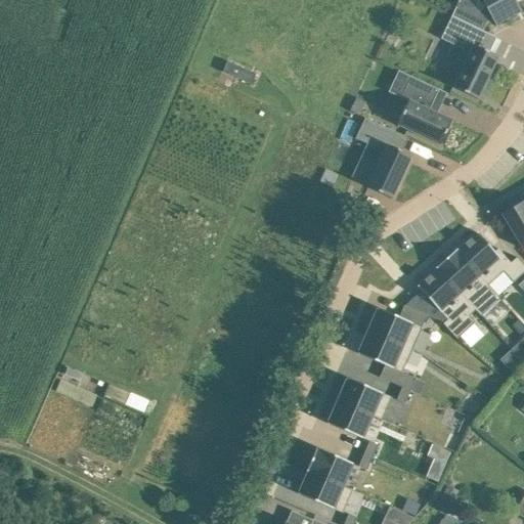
[(492,20),(495,26),(520,11),(515,2),(518,0),(521,0),(522,0),(521,0),(459,0),(451,15),(482,31),(485,25),(492,20)]
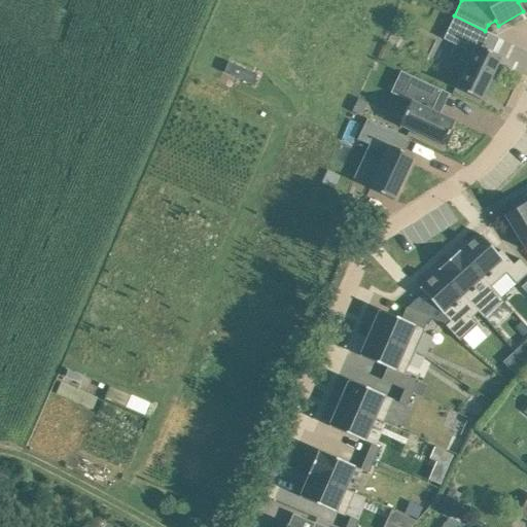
[(498,38),(454,16),(443,39),(464,49),(459,60),(466,64),(455,88),(480,100),(500,57),(491,53),(498,38)]
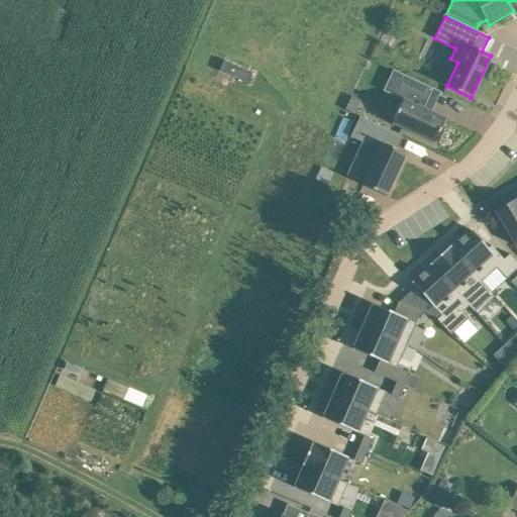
[(246,82),(250,71),(221,60),(217,70),(246,82)]
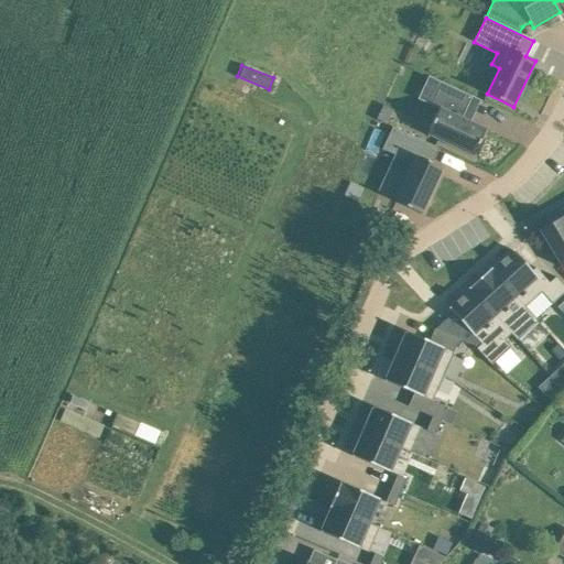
[(438,109),(426,134),(473,156),(485,129),(462,118),(472,96),(441,82),(431,106),(438,109)]
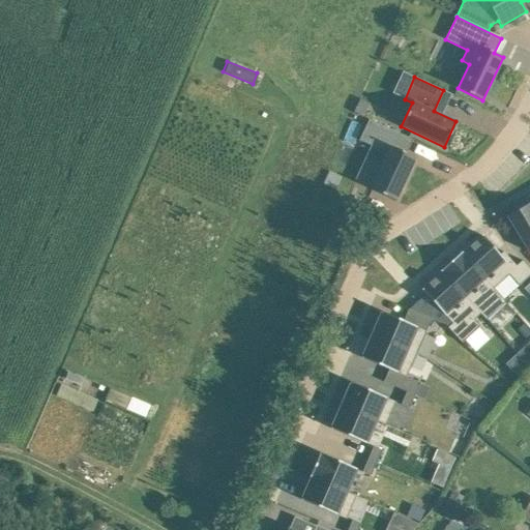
[(369,119),(359,140),(379,149),(374,162),(381,165),(370,189),(395,201),(415,157),(406,153),(412,140),(369,119)]
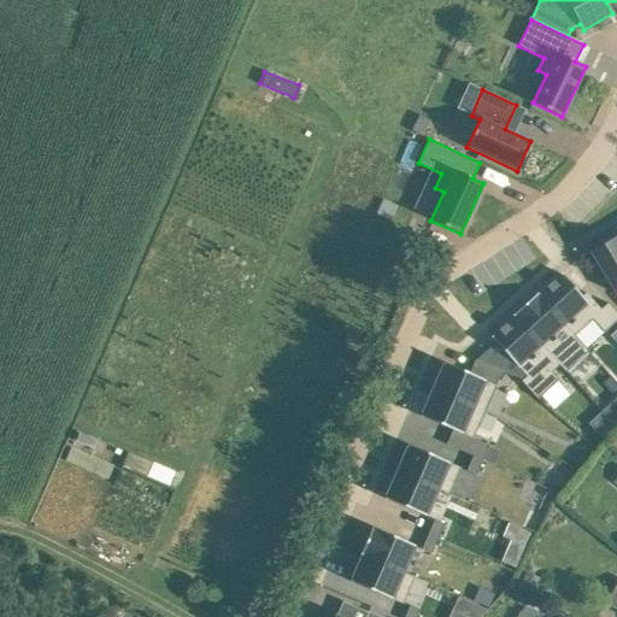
[(382,199),(375,215),(391,221),(397,206),(382,199)]
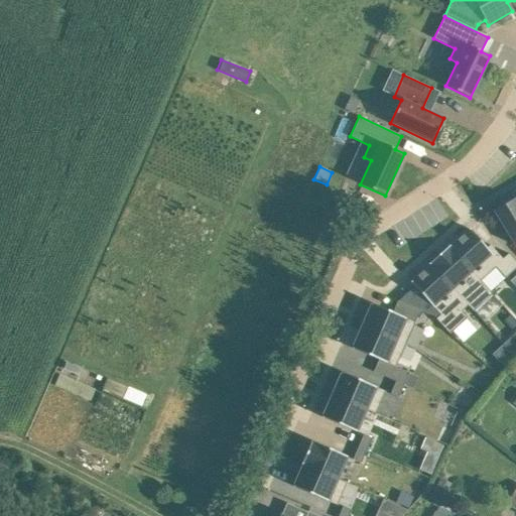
[(494,211),(515,246),(515,245),(515,204),(515,203),(513,199),(494,211)]
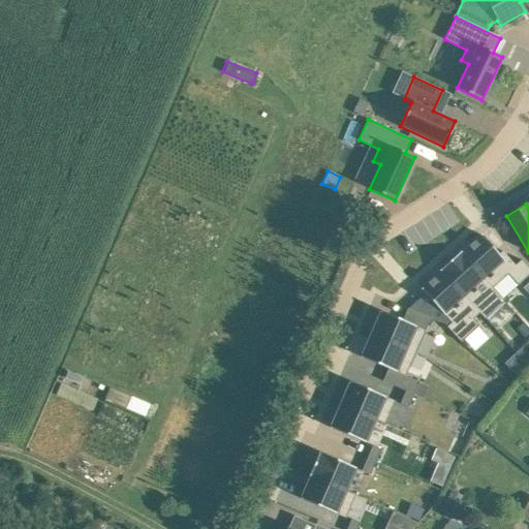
[(461,250),(460,252),(492,287),(507,273),(518,285),(528,274),(528,268),(521,259),(515,265),(502,250),(499,253),(480,234),(462,251),(461,250)]
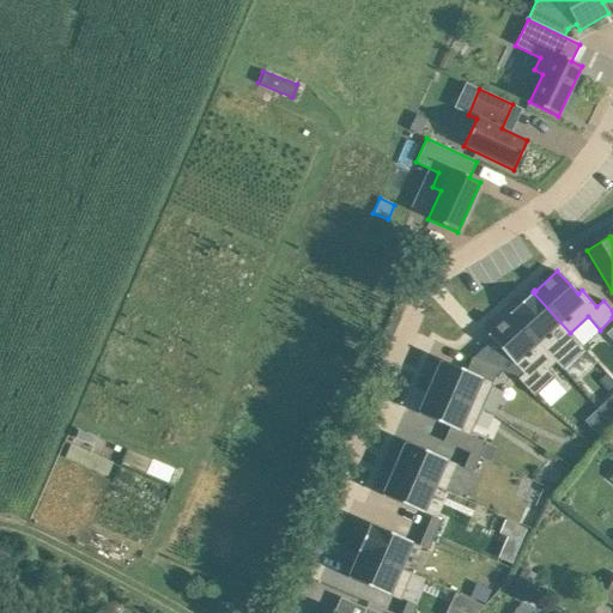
[(533,292),(510,313),(556,363),(562,370),(584,350),(570,333),(533,292)]
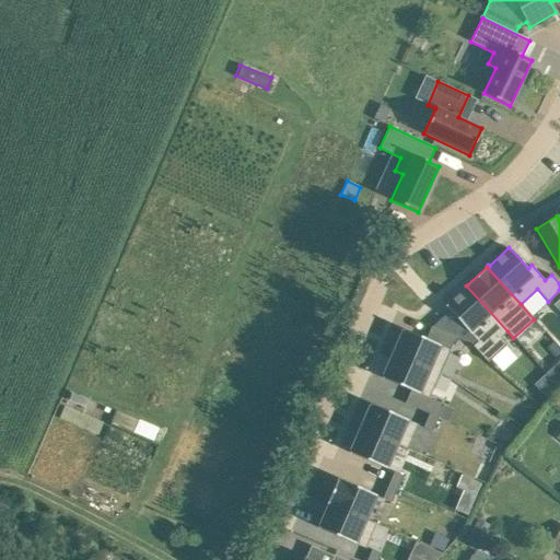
[(466,287),(445,306),(450,311),(477,341),(474,345),(474,346),(488,361),(506,345),(500,338),(508,331),(466,286),(465,286),(466,287)]
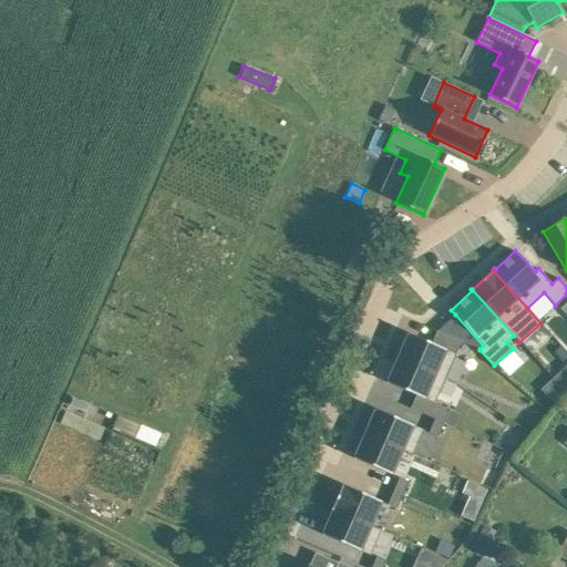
[(408,332),(397,358),(445,379),(462,341),(437,330),(432,343),(408,332)]
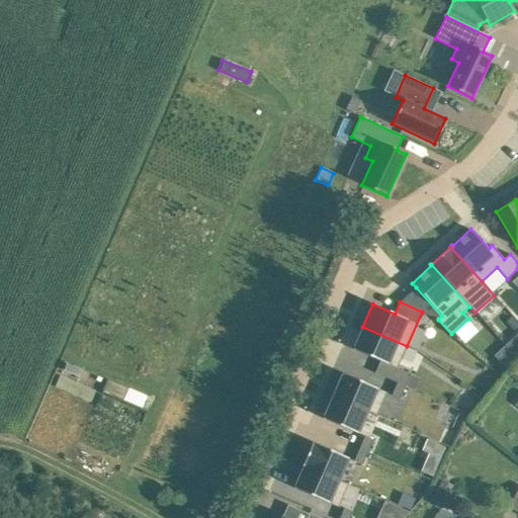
[(337,345),(346,322),(336,319),(327,341),(337,345)]
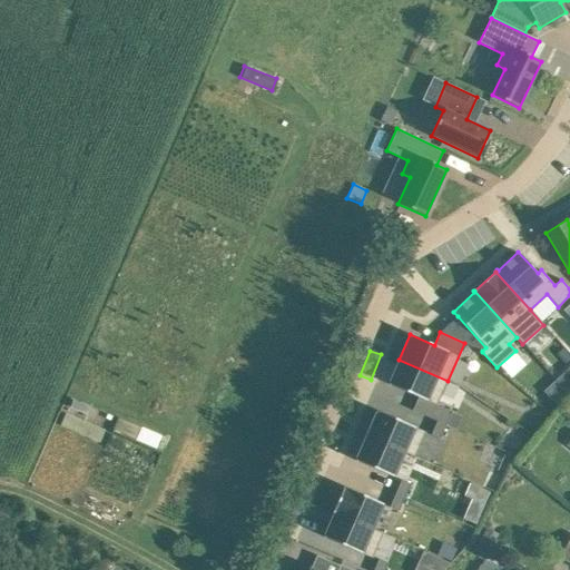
[(399,360),(389,384),(438,405),(448,381),(399,360)]
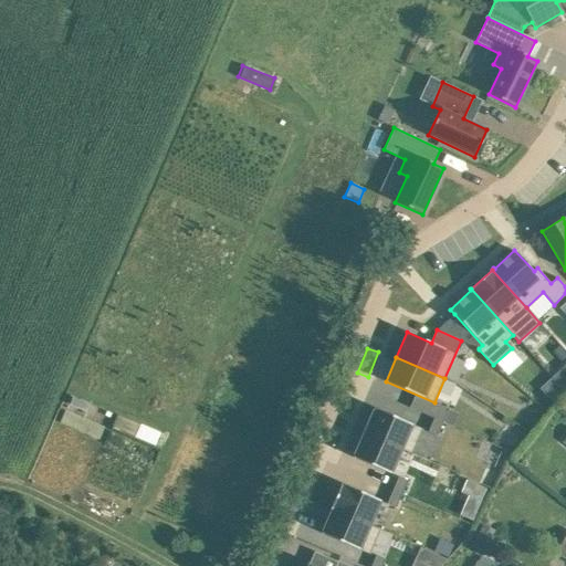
[(565,364),(551,378),(561,389),(562,390),(565,384),(565,364)]
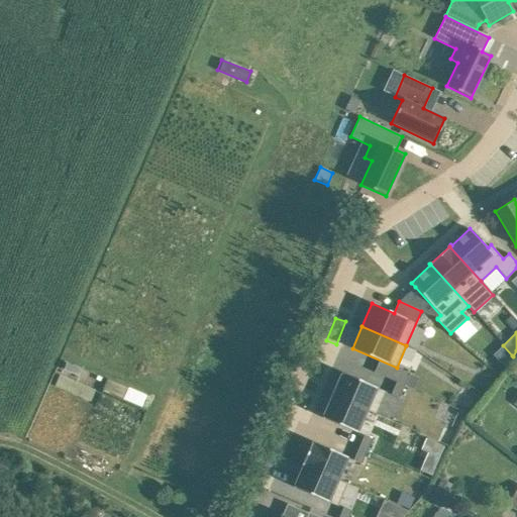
[(503,345),(493,355),(502,365),(512,355),(503,345)]
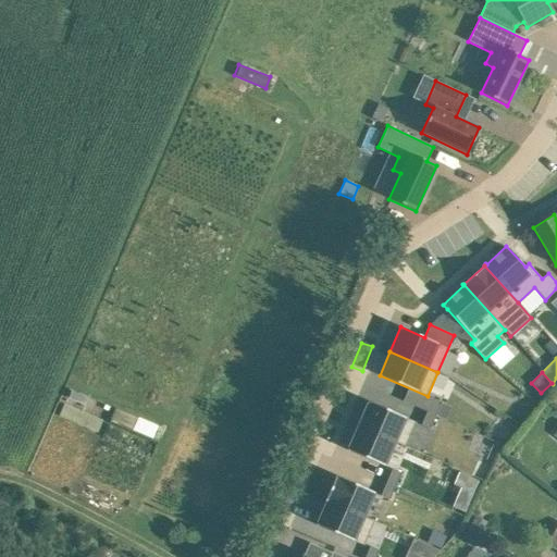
[(426,411),(436,416),(442,403),(433,398),(426,411)]
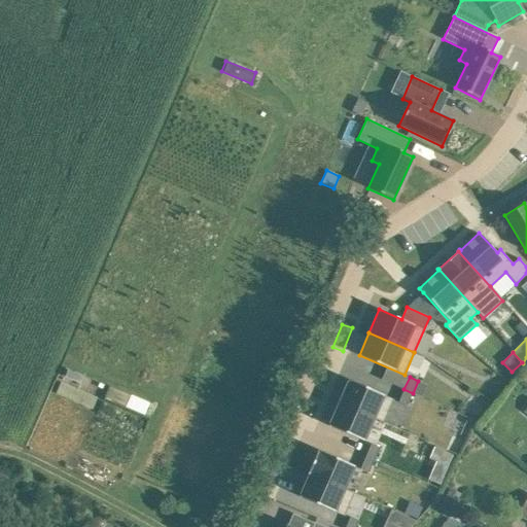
[(348,380),(338,402),(374,418),(383,422),(393,399),(348,380)]
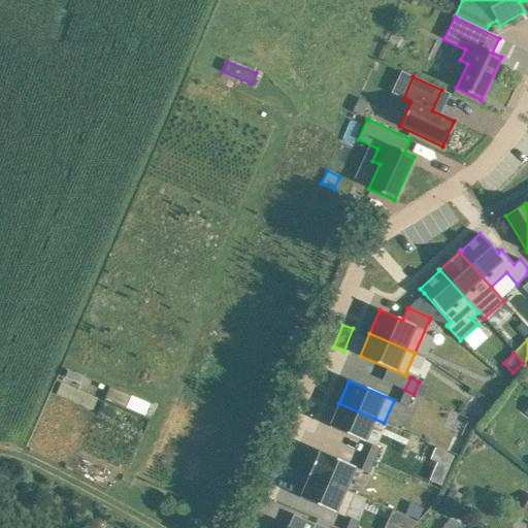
[(404,390),(399,403),(407,406),(414,394),(404,390)]
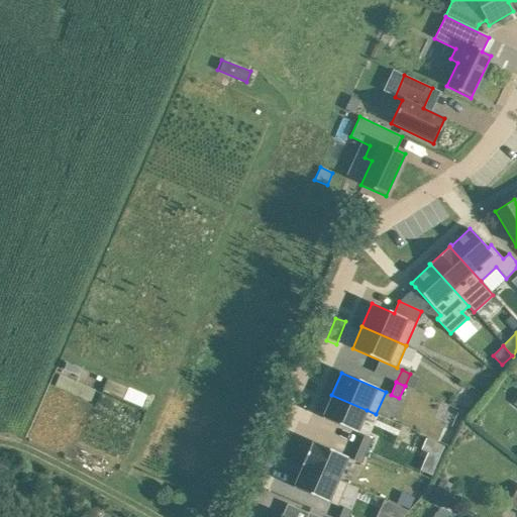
[(331,395),(322,418),(356,433),(367,410),(331,395)]
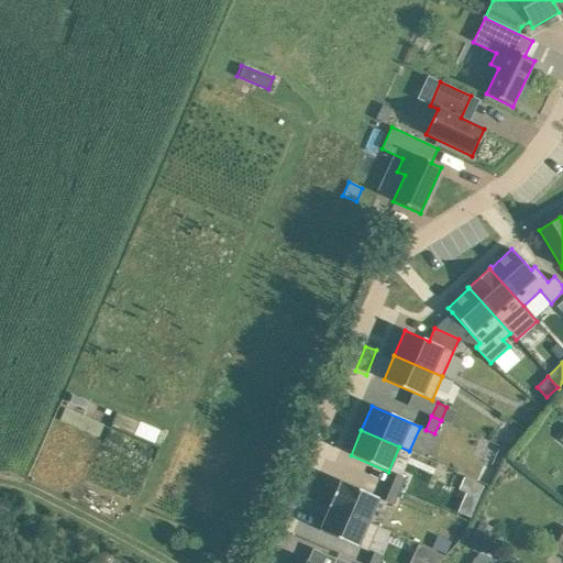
[(396,474),(390,487),(399,492),(406,477),(396,474)]
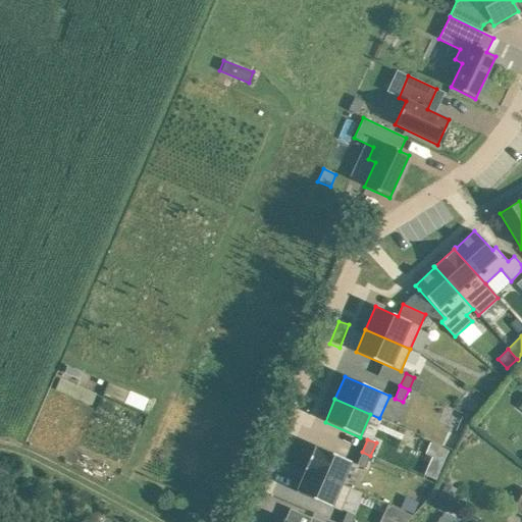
[(424,454),(431,457),(444,462),(449,451),(429,442),(424,454)]
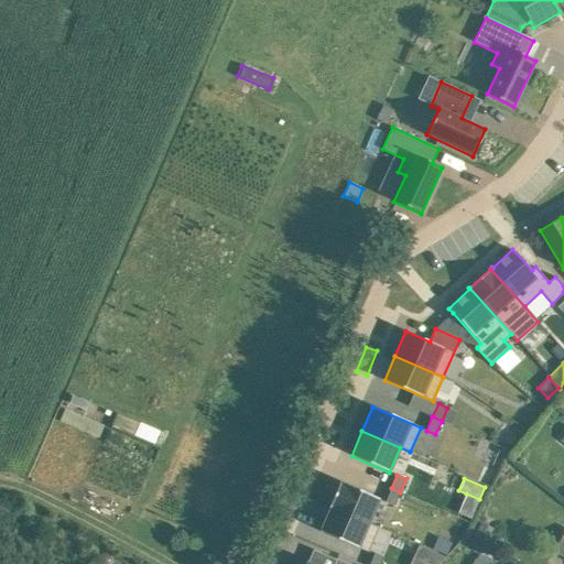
[(340,481),(329,507),(369,523),(380,499),(340,481)]
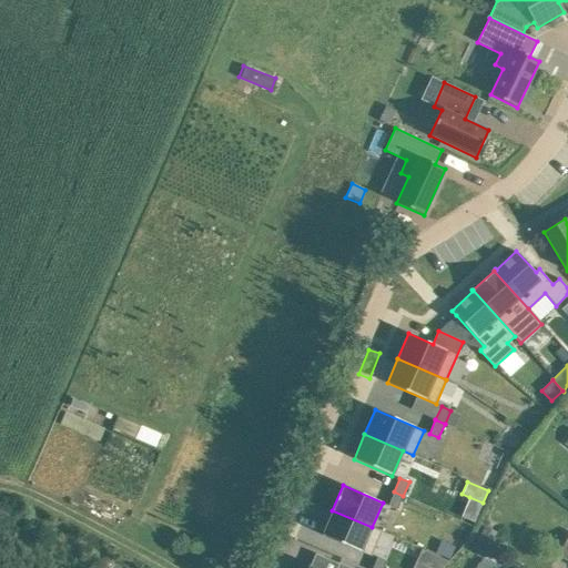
[(394,492),(388,506),(397,509),(403,496),(394,492)]
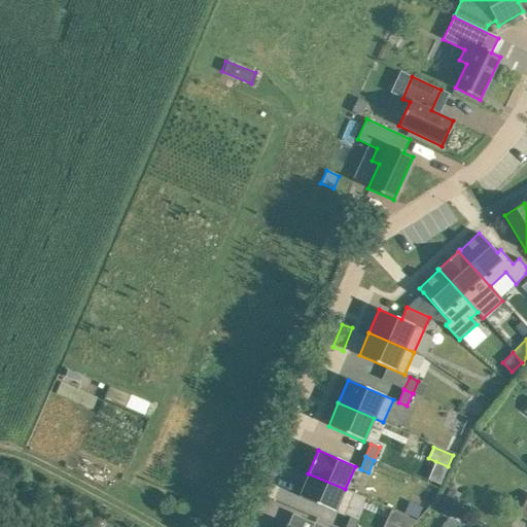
[(308,473),(297,497),(344,516),(353,493),(345,489),(308,473)]
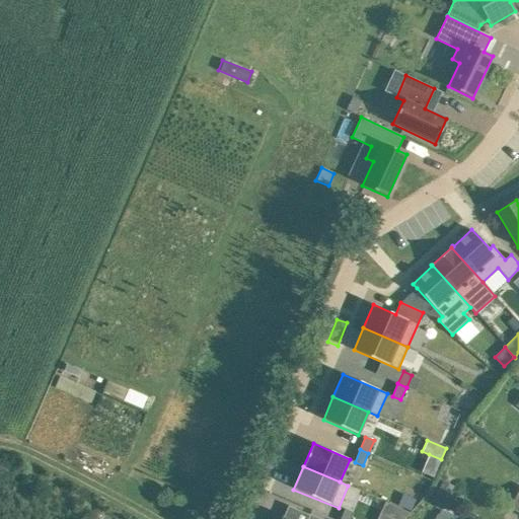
[(518,489),(509,506),(518,511),(518,489)]
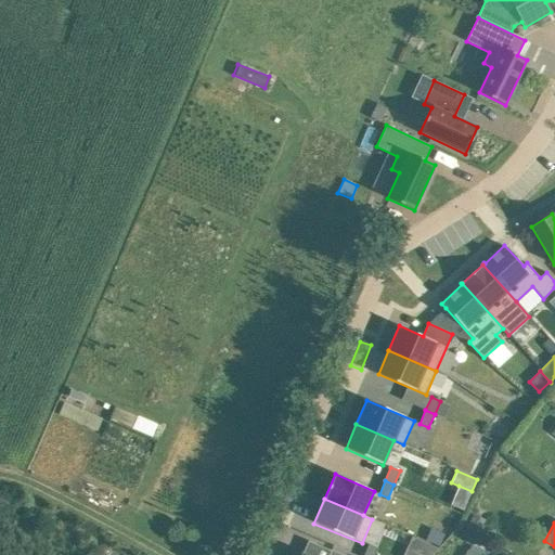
[(368,544),(363,554),(374,554),(377,549),(368,544)]
